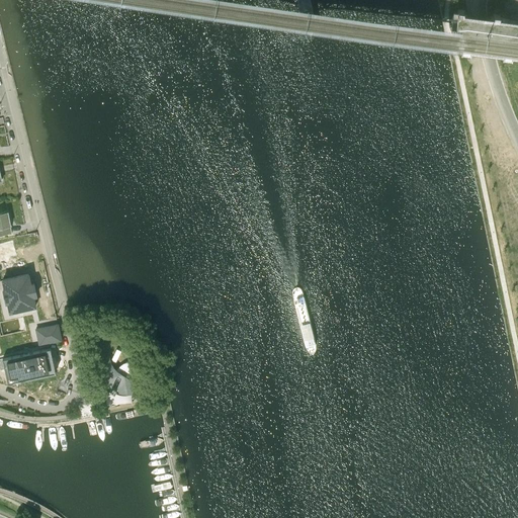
[(8,211),(0,212),(0,235),(11,233),(10,228),(11,227),(8,211)]
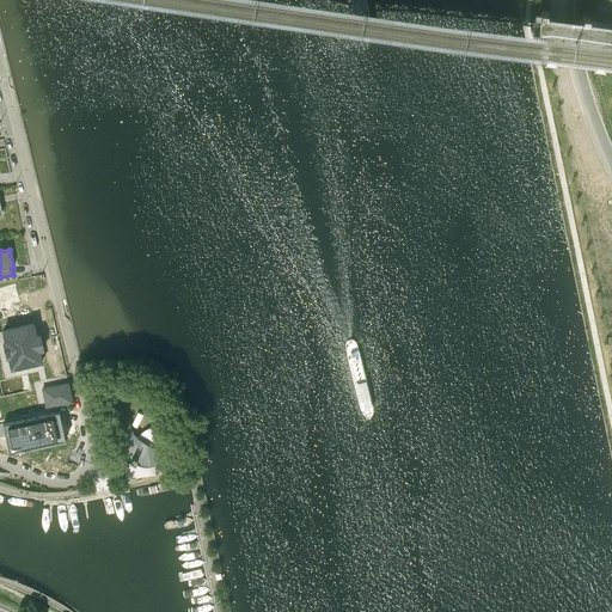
[(34,326),(2,332),(5,342),(2,343),(6,359),(10,357),(13,368),(43,362),(40,350),(43,350),(40,335),(36,335),(34,326)]
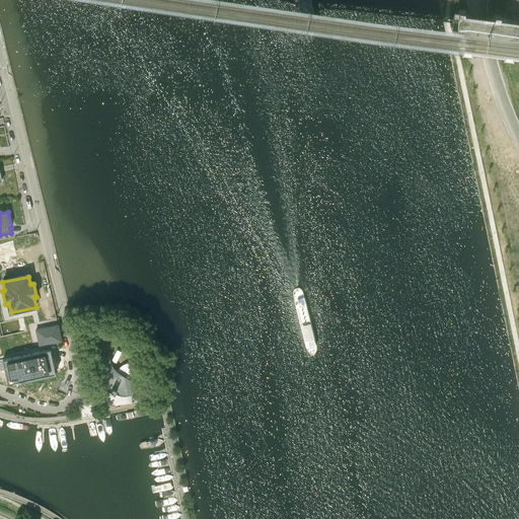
[(60,342),(57,323),(35,327),(39,346),(60,342)]
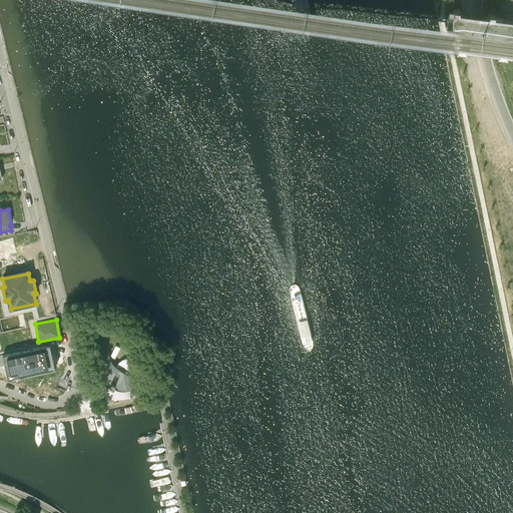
[(7,379),(55,368),(50,345),(2,356),(7,379)]
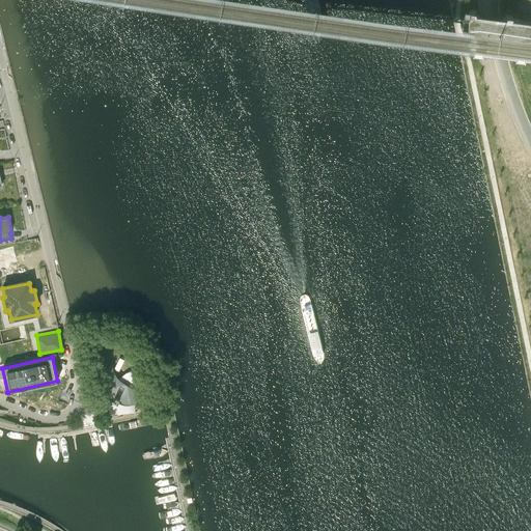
[(114,374),(111,362),(107,366),(103,380),(104,385),(106,390),(110,395),(114,394),(115,395),(113,398),(117,401),(119,397),(119,398),(121,402),(131,403),(139,401),(146,395),(154,388),(155,384),(137,390),(131,388),(135,382),(135,374),(129,370),(117,378),(114,374)]
